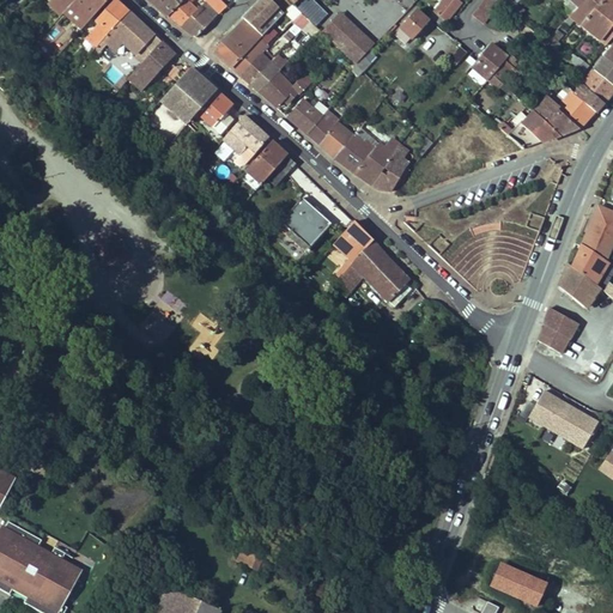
[(50,0),(48,4),(60,17),(62,14),(76,0),(50,0)]
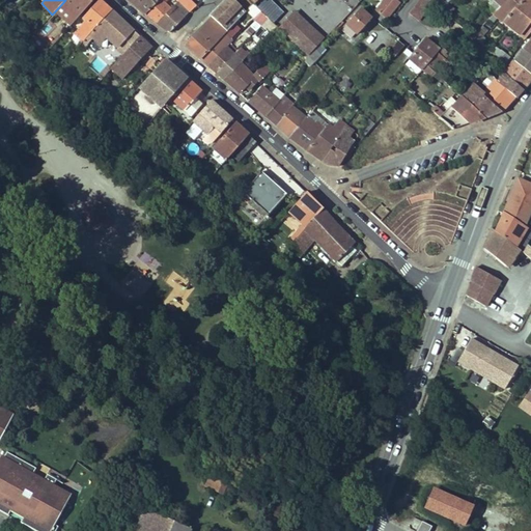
[(65,0),(54,12),(70,26),(92,0),(65,0)]
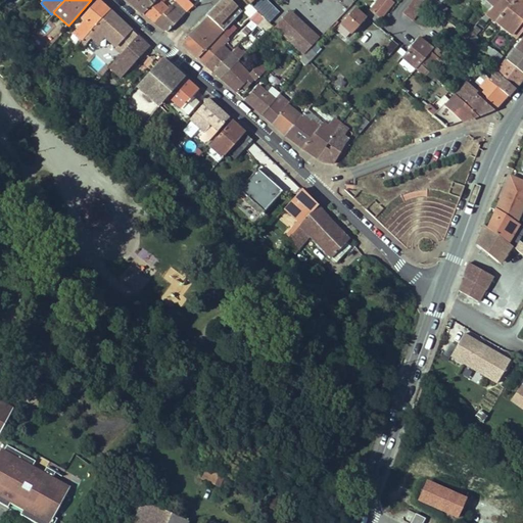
[(73,33),(82,41),(109,10),(97,0),(81,18),(83,20),(73,33)]
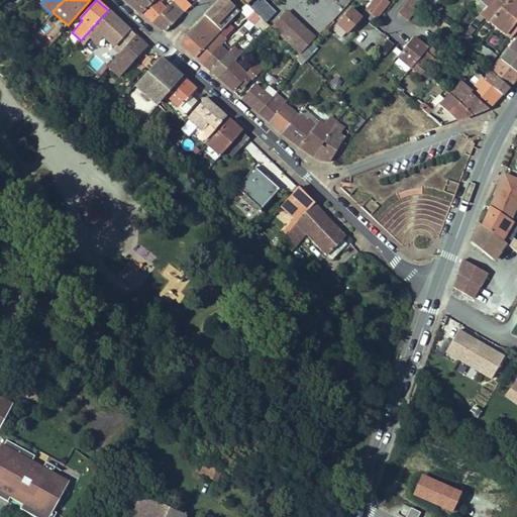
[(154,0),(124,0),(141,14),(154,0)]
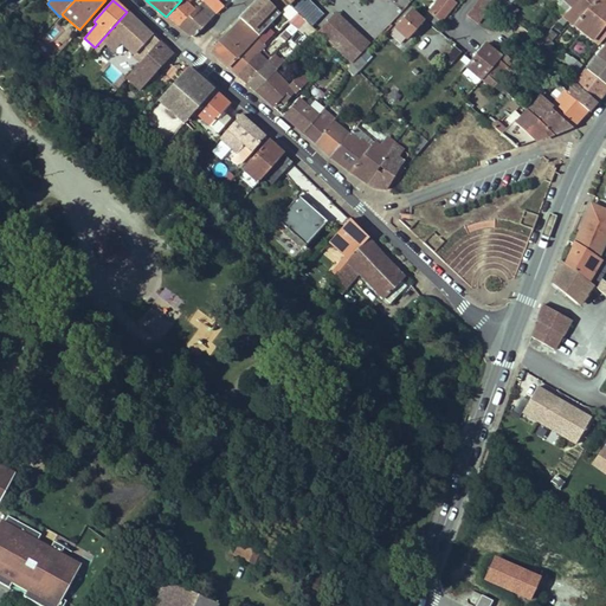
[(181,0),(166,17),(193,38),(224,6),(217,0),(181,0)]
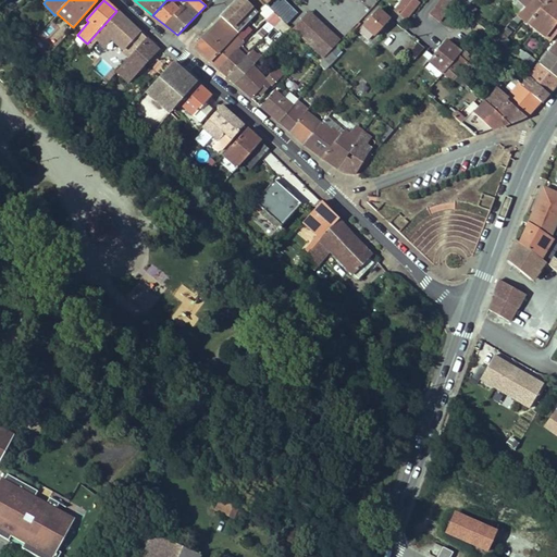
[(237,0),(231,8),(248,23),(258,12),(251,7),(245,0),(237,0)]
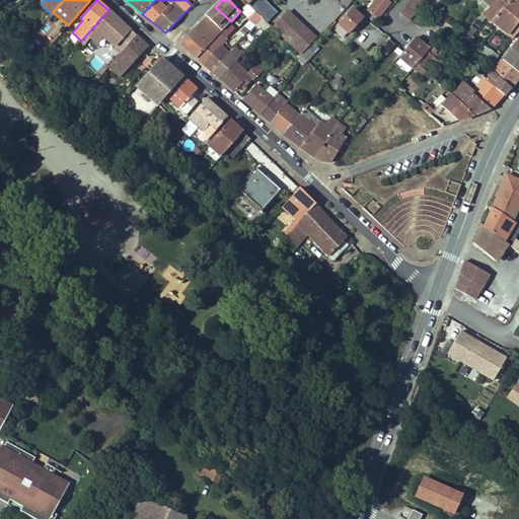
[(228,0),(234,6),(240,11),(247,4),(242,0),(228,0)]
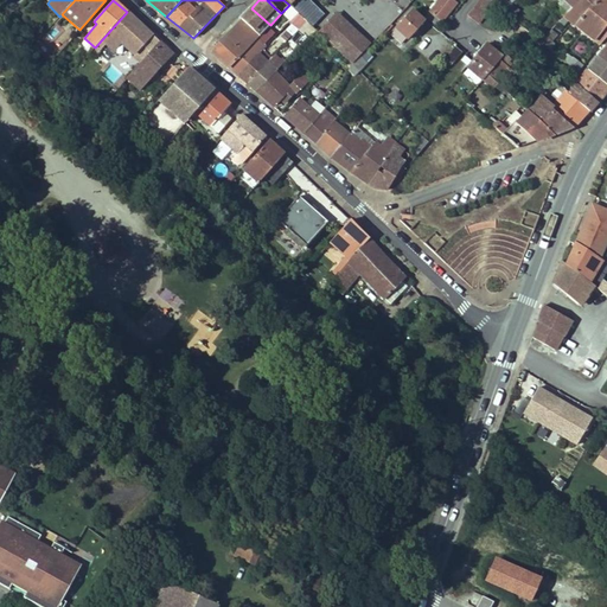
[(293,0),(291,4),(289,5),(298,13),(306,20),(310,24),(317,16),(300,0),(293,0)]
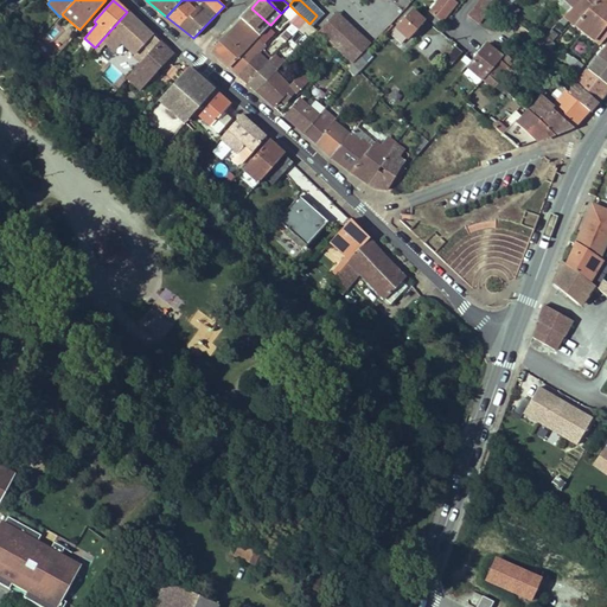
[(452,0),(439,0),(426,17),(435,25),(440,20),(442,21),(457,4),(452,0)]
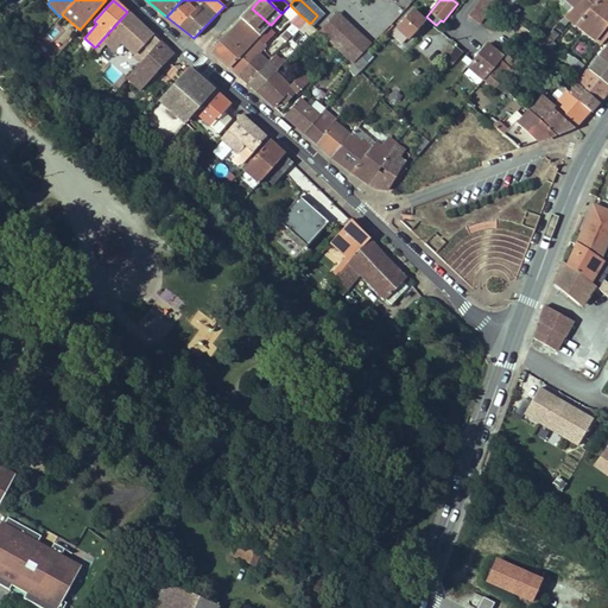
[(491,0),(479,0),(468,16),(479,24),(494,2),(491,0)]
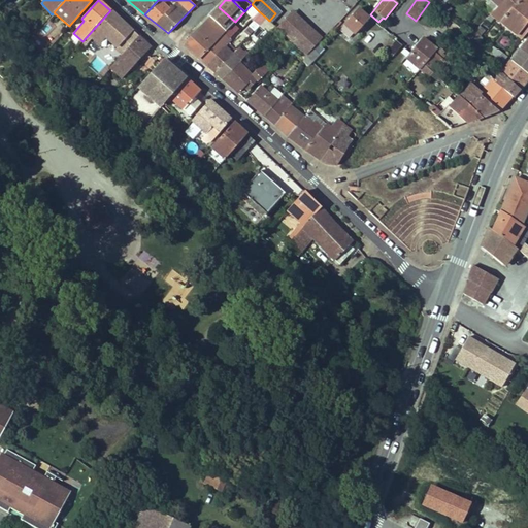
[(434,0),(431,4),(439,9),(441,6),(443,4),(442,2),(438,0),(434,0)]
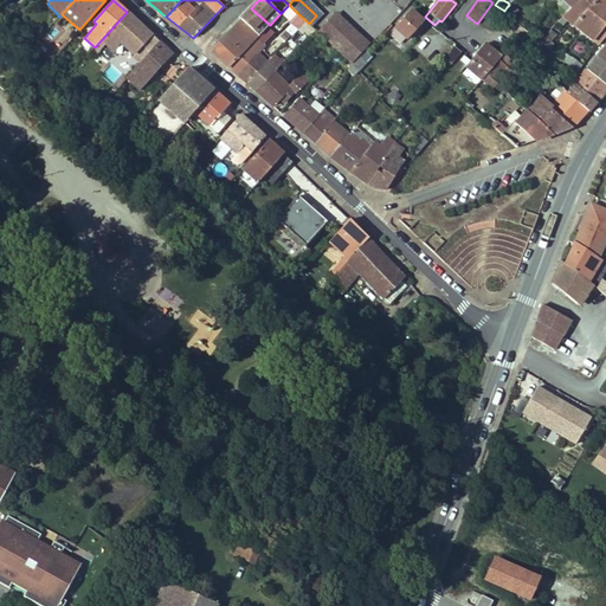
[(556,0),(556,2),(567,13),(572,7),(579,0),(556,0)]
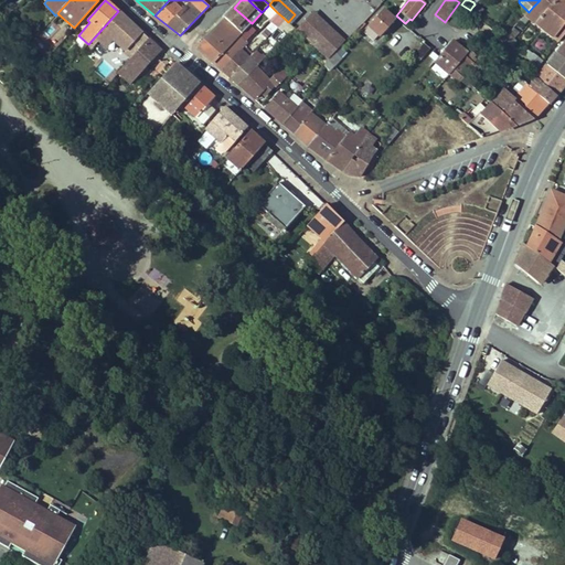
[(525,16),(529,19),(535,23),(555,0),(540,0),(533,7),(529,12),(525,16)]
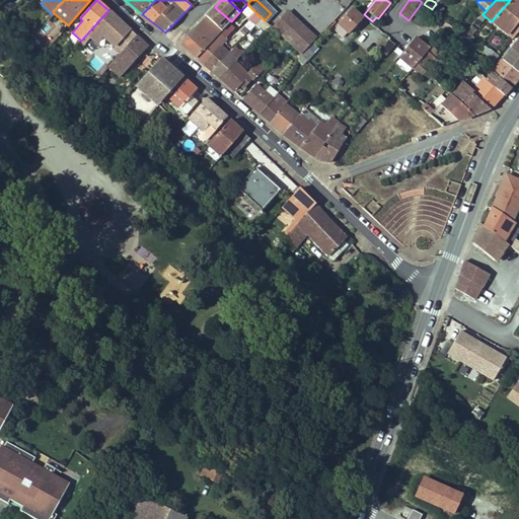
[(518,0),(510,0),(492,21),(509,35),(518,20),(518,0)]
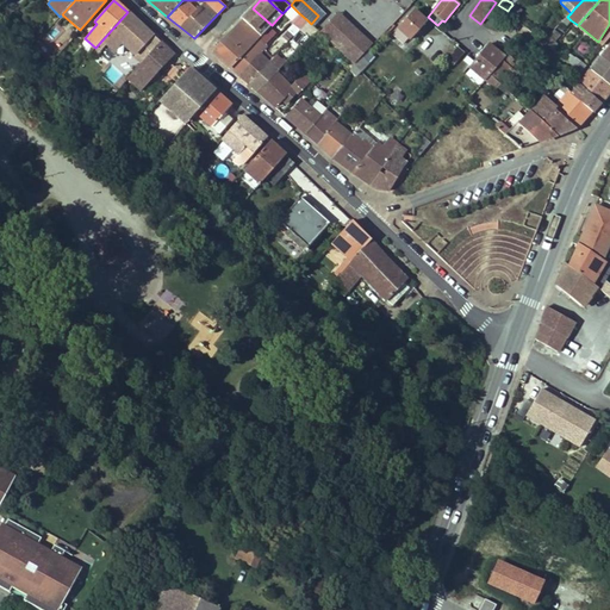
[(506,12),(514,19),(518,13),(510,7),(508,11),(506,12)]
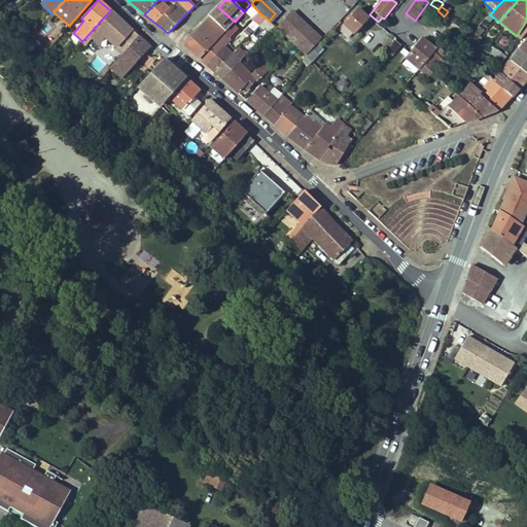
[(209,16),(225,31),(235,22),(218,7),(209,16)]
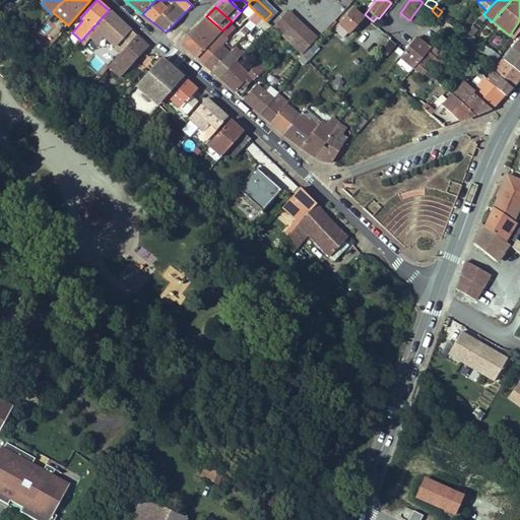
[(339,24),(349,34),(364,17),(353,8),(339,24)]
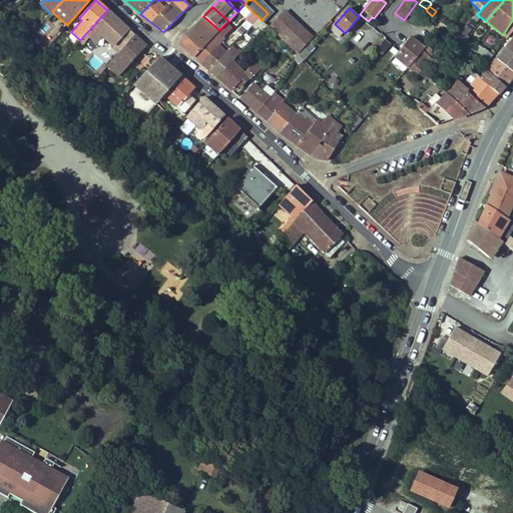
[(80,40),(74,45),(78,49),(89,37),(95,41),(101,34),(114,45),(128,30),(107,10),(80,40)]
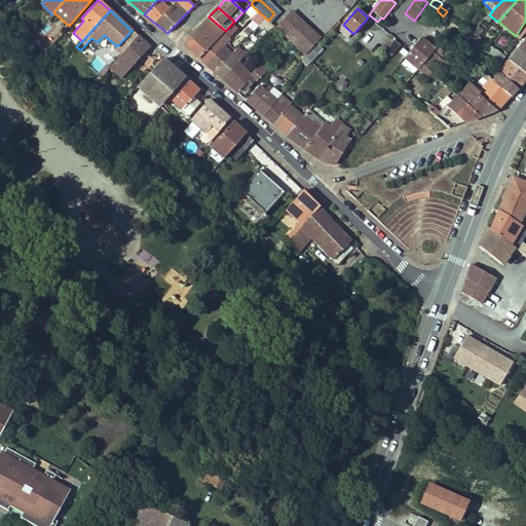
[(293,44),(305,55),(311,48),(322,38),(292,10),(275,28),(293,44)]
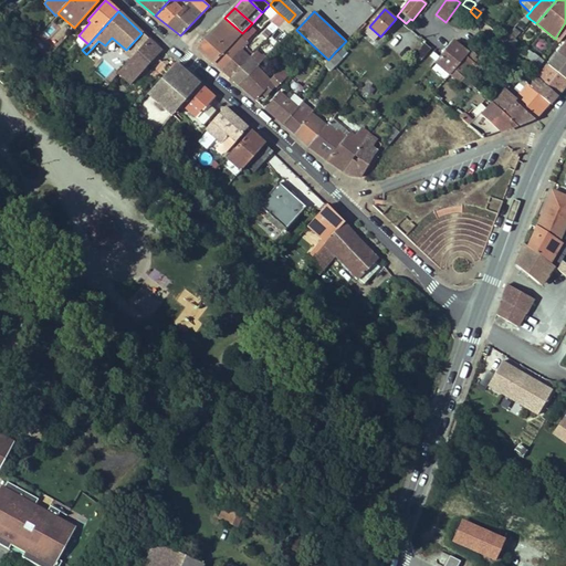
[(271,19),(279,27),(282,23),(285,19),(278,12),(271,19)]
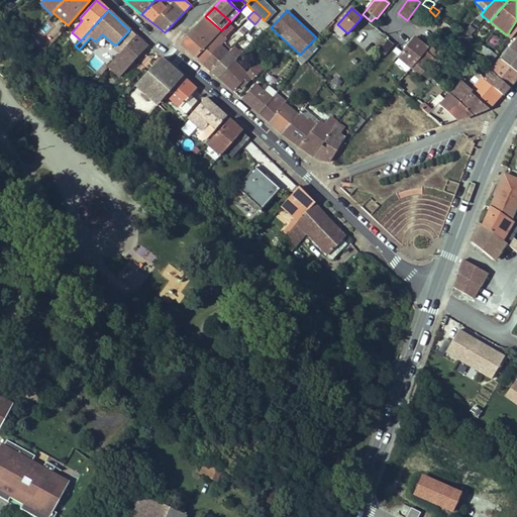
[(179,43),(196,58),(219,32),(221,30),(205,16),(179,43)]
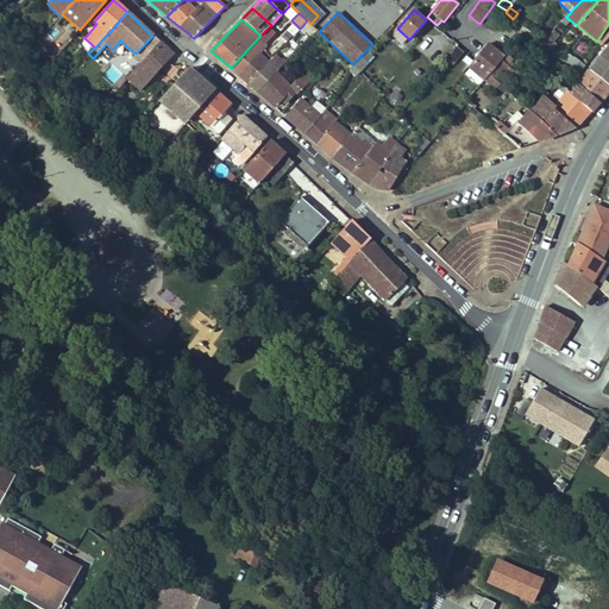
[(307,20),(303,25),(313,35),(316,30),(311,24),(307,20)]
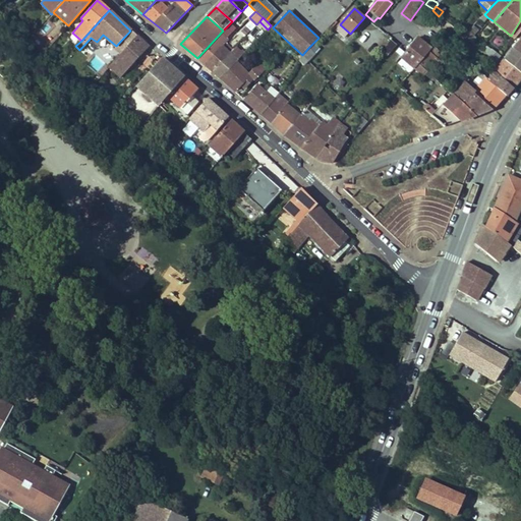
[(520,20),(511,36),(515,39),(520,30),(520,20)]
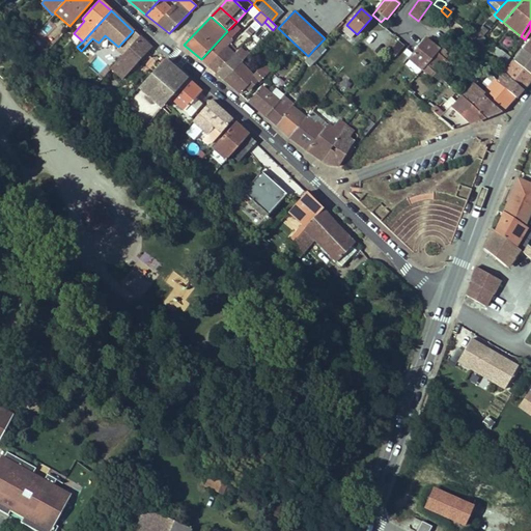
[(479,29),(478,31),(482,35),(486,30),(482,26),(479,29)]
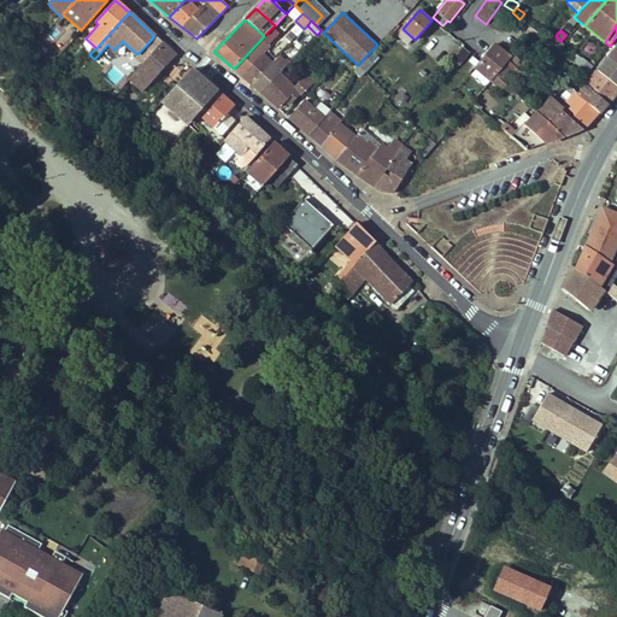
[(137,54),(145,62),(162,43),(154,36),(137,54)]
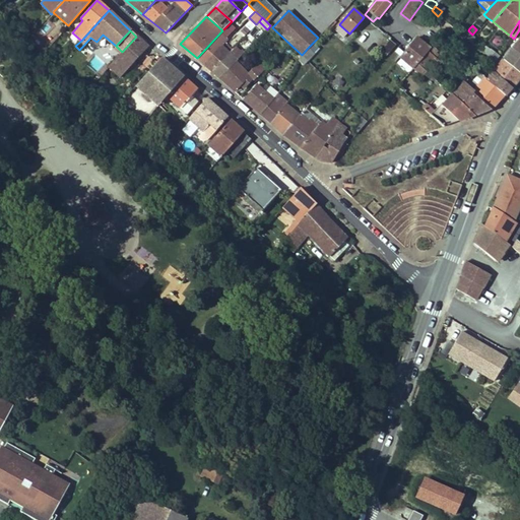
[(468,30),(463,36),(467,40),(472,35),(468,30)]
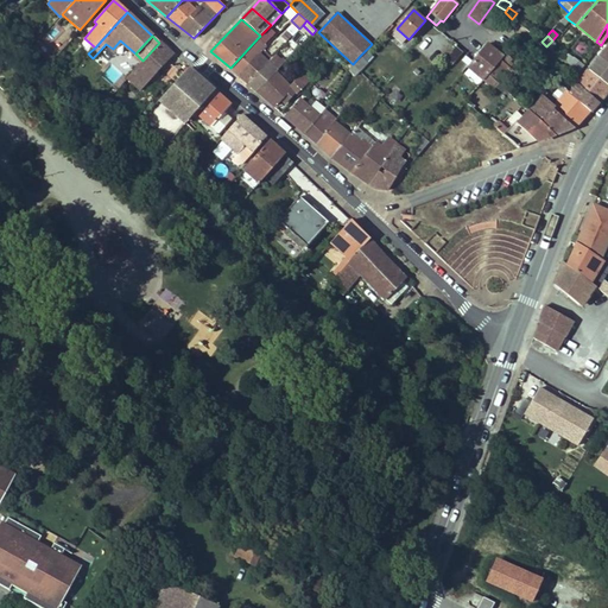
[(258,38),(230,68),(239,76),(263,50),(266,46),(258,38)]
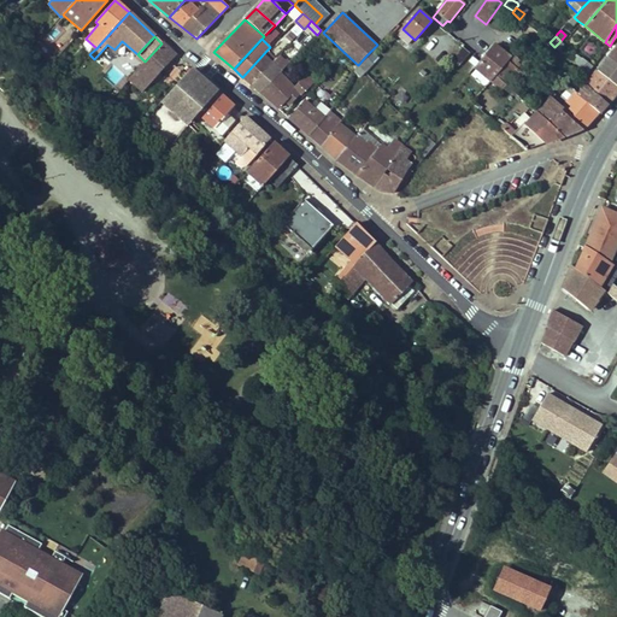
[(560,41),(554,47),(559,51),(564,45),(560,41)]
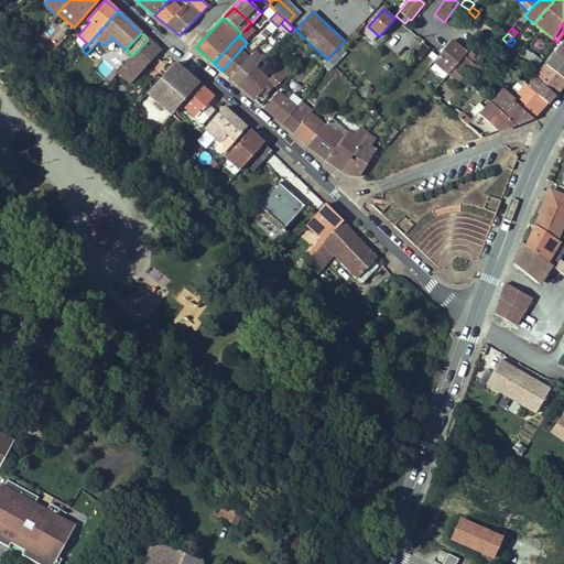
[(117,72),(130,84),(161,52),(148,40),(132,56),(117,72)]
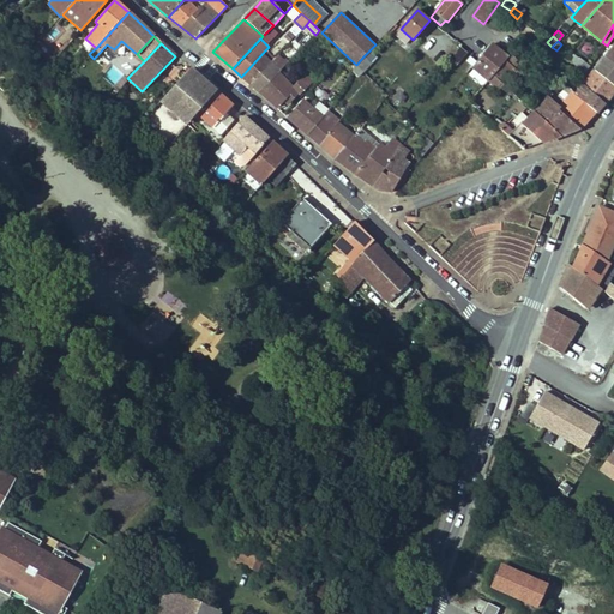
[(473,67),(489,80),(493,74),(505,60),(506,58),(491,44),(476,61),(473,67)]
